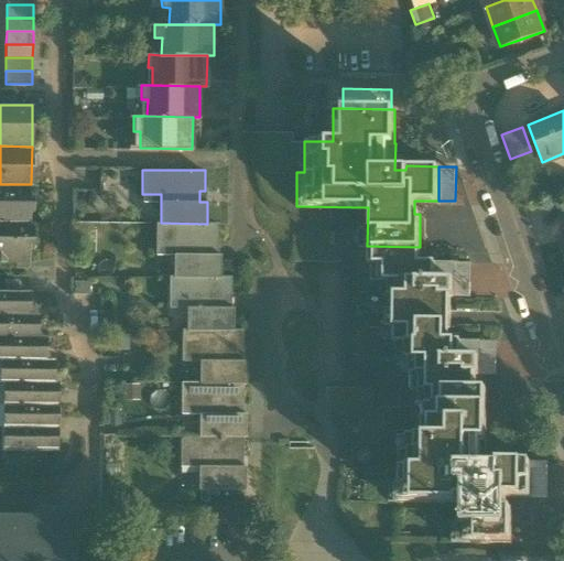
[(26,197),(26,184),(0,184),(0,220),(26,222),(26,213),(31,211),(31,201),(26,197)]
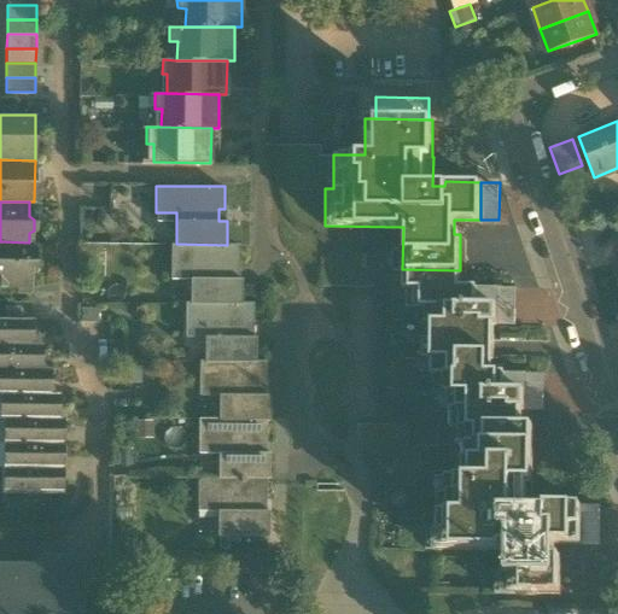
[(29,245),(29,243),(0,241),(0,284),(29,285),(29,267),(34,262),(34,250),(29,245)]
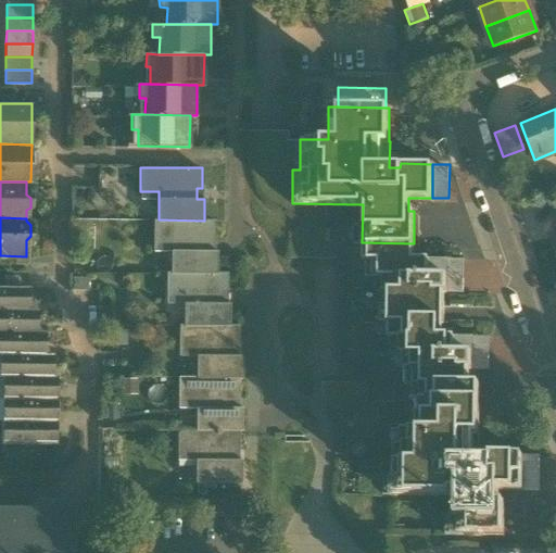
[(171,243),(171,273),(217,273),(217,250),(214,250),(210,250),(210,240),(214,240),(214,221),(204,221),(159,220),(154,220),(154,243),(171,243)]
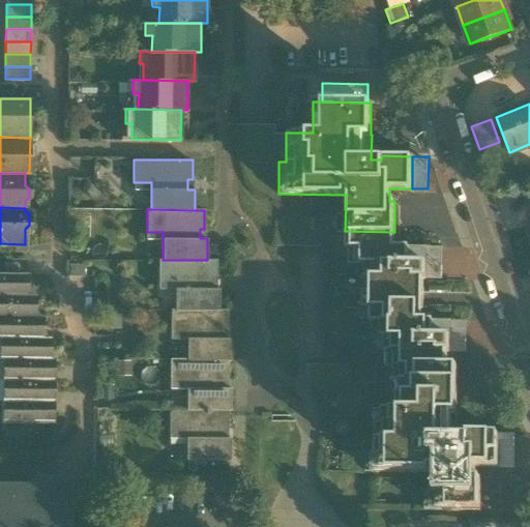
[(394,245),(394,232),(345,231),(345,263),(358,263),(357,292),(372,292),(377,292),(376,380),(391,380),(391,379),(455,380),(457,366),(447,366),(447,350),(449,350),(450,335),(458,335),(458,318),(458,314),(432,314),(432,319),(418,319),(418,306),(423,306),(423,277),(427,277),(427,263),(433,263),(433,245),(433,240),(406,240),(406,245),(394,245)]
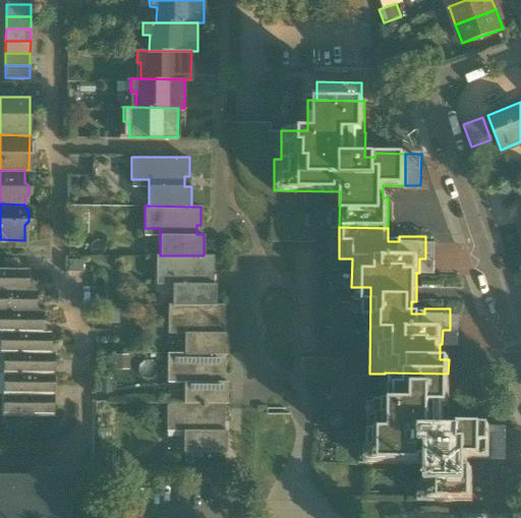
[(436,241),(425,241),(425,259),(419,259),(419,273),(436,273),(436,241)]
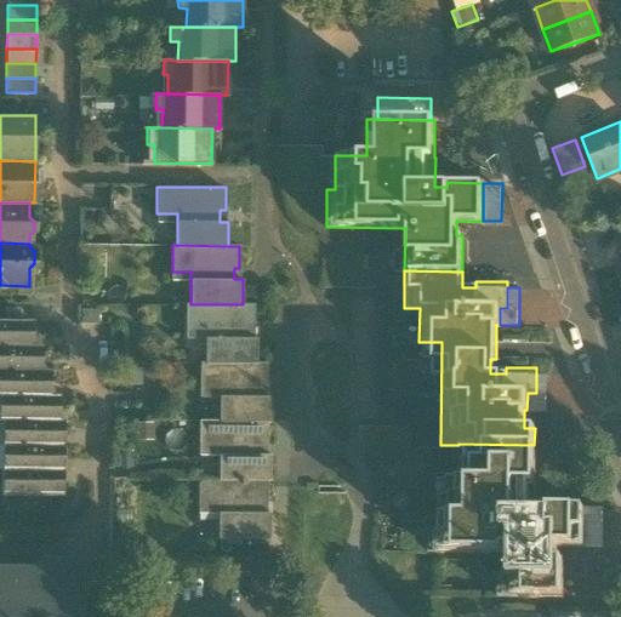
[(206,330),(205,363),(257,363),(257,338),(252,338),(248,338),(248,327),(252,329),(252,304),(243,304),(191,304),(186,304),(186,329),(206,330)]
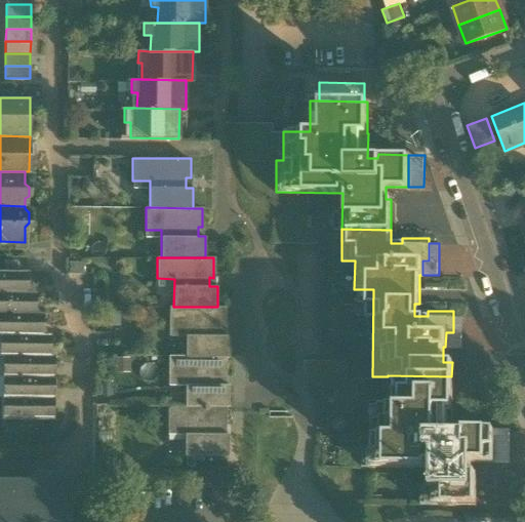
[(16,258),(3,258),(3,269),(16,269),(16,258)]
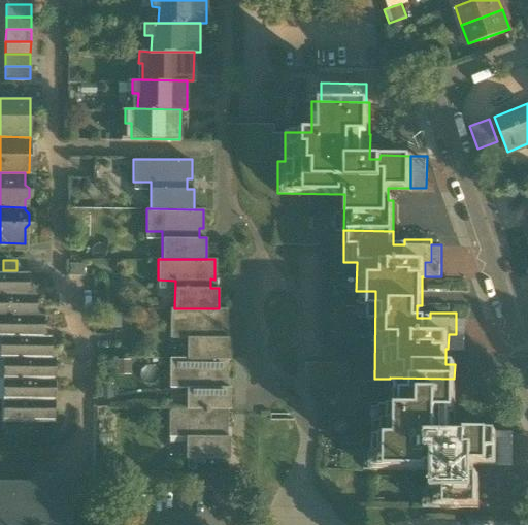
[(0,293),(28,294),(28,272),(0,271),(0,293)]
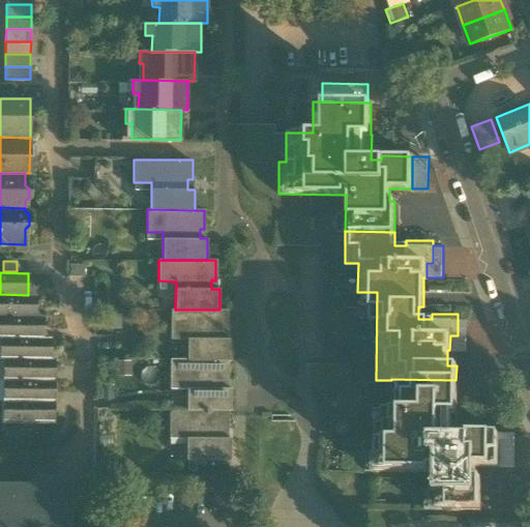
[(35,295),(28,295),(0,294),(0,316),(35,316),(35,295)]
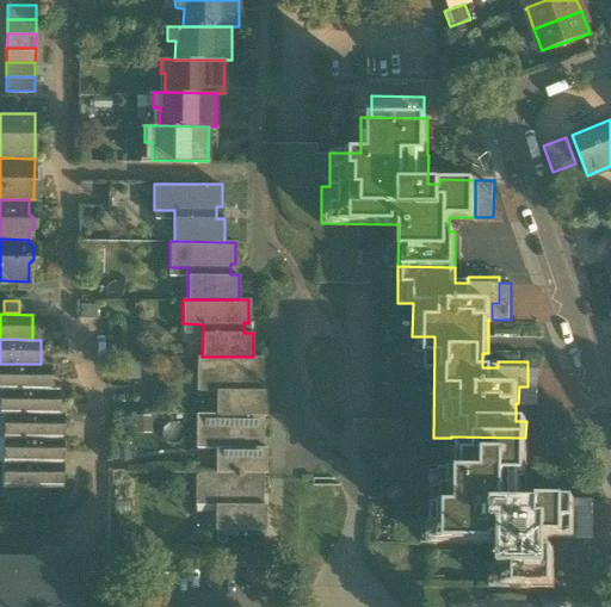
[(216,383),(216,414),(263,414),(266,414),(266,390),(264,390),(258,390),(258,379),(264,379),(264,357),(253,357),(202,357),(197,357),(197,383),(216,383)]
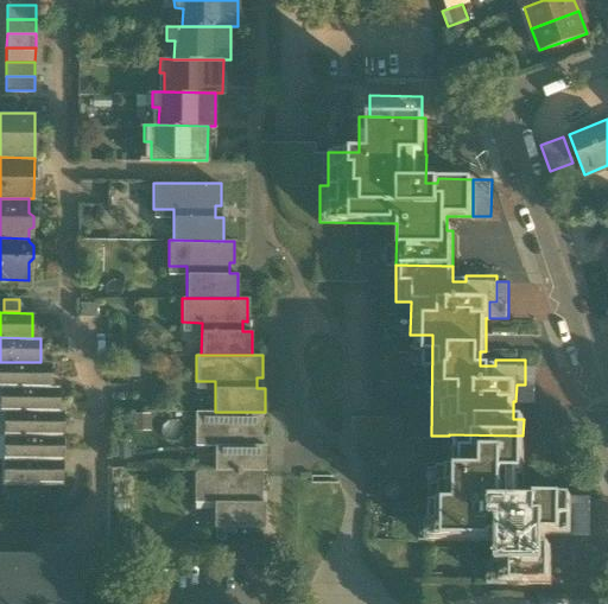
[(50,363),(40,362),(0,362),(0,386),(49,387),(50,363)]
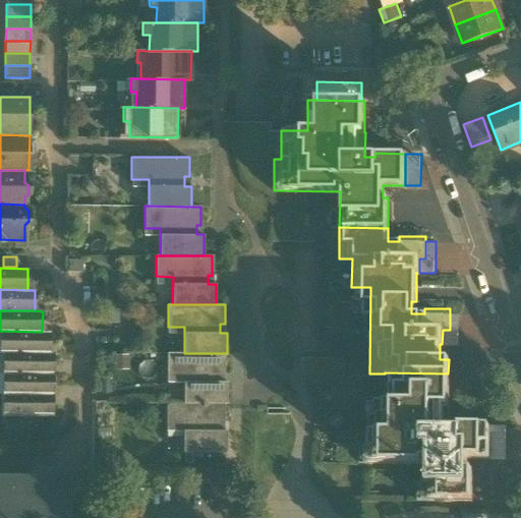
[(459,312),(450,312),(450,330),(443,330),(442,344),(459,344),(459,312)]
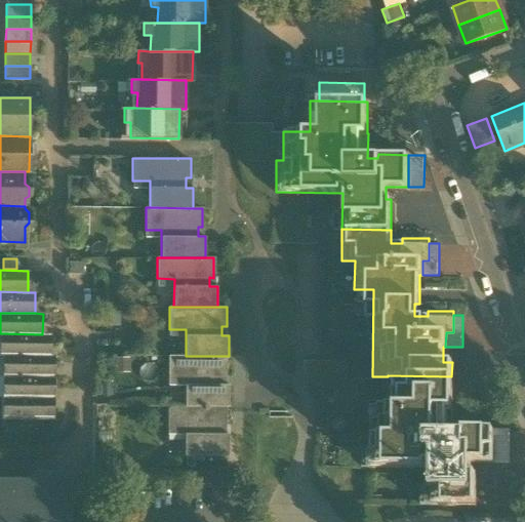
[(50,334),(42,334),(0,333),(0,354),(2,355),(49,355),(50,334)]
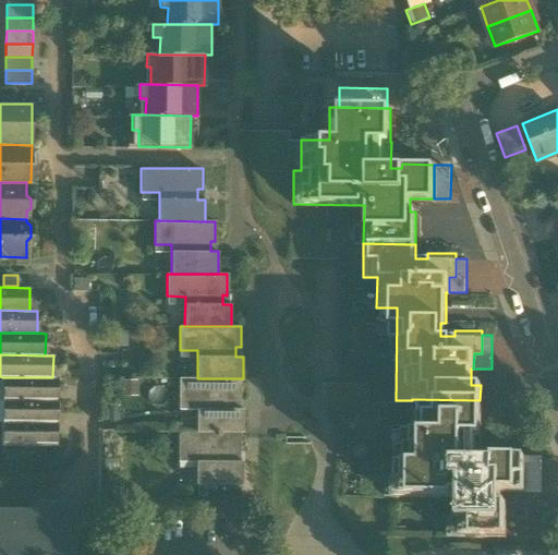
[(57,377),(52,377),(2,377),(2,399),(57,400),(57,377)]
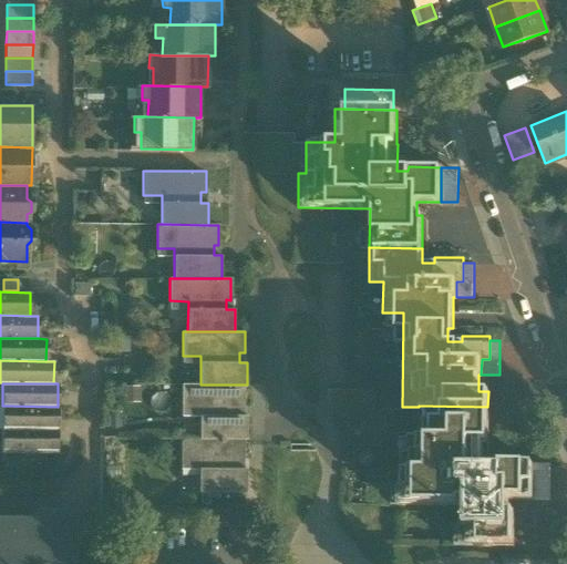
[(199,408),(199,438),(243,438),(246,438),(246,416),(244,416),(238,416),(238,406),(244,406),(244,385),(200,385),(182,385),(182,408),(199,408)]
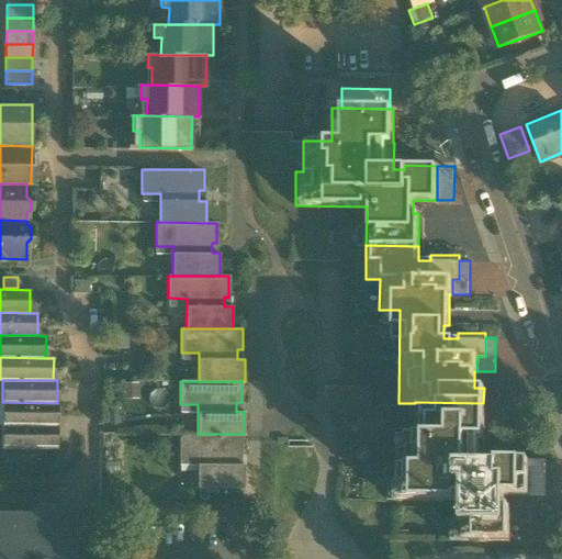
[(57,425),(57,403),(2,402),(2,425),(57,425)]
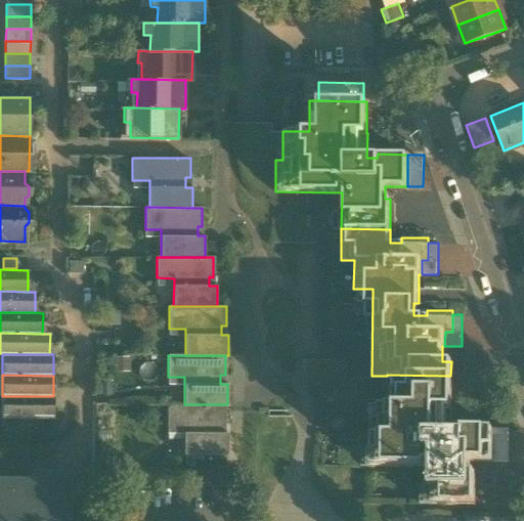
[(450,406),(450,376),(387,375),(387,376),(387,389),(393,389),(393,402),(368,402),(368,418),(373,418),(373,434),(361,434),(361,466),(429,467),(429,484),(420,484),(421,503),(475,504),(475,476),(469,476),(470,461),(492,461),(493,429),(470,429),(470,416),(462,416),(462,406),(450,406)]
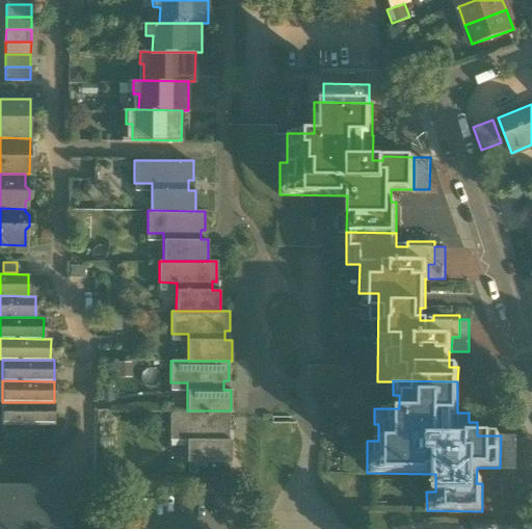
[(54,424),(54,402),(2,402),(2,424),(54,424)]
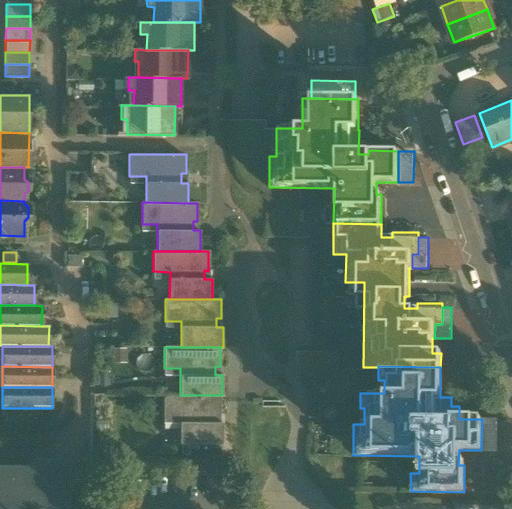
[(218,414),(219,395),(180,395),(161,395),(161,416),(178,416),(178,444),(220,444),(220,423),(218,423),(213,423),(213,414),(218,414)]
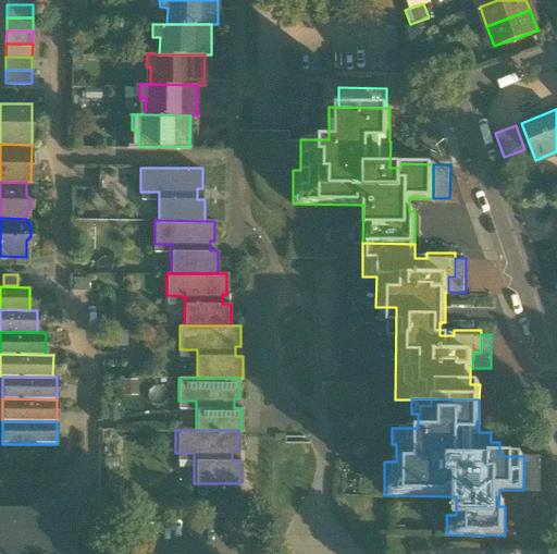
[(542,456),(524,456),(523,490),(541,490),(542,456)]
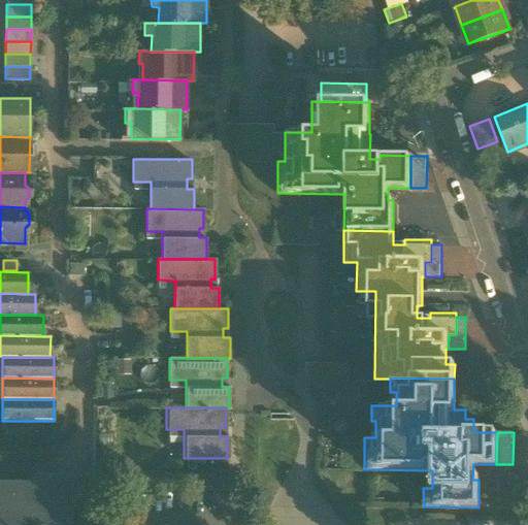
[(34,474),(31,478),(40,487),(66,488),(66,520),(62,524),(71,524),(71,474),(34,474)]
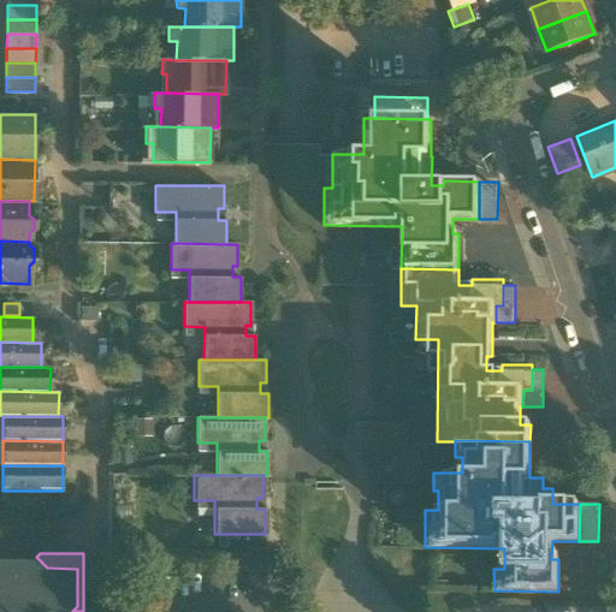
[(57,611),(72,611),(77,606),(77,569),(47,568),(36,557),(33,560),(0,559),(0,611),(57,611)]
